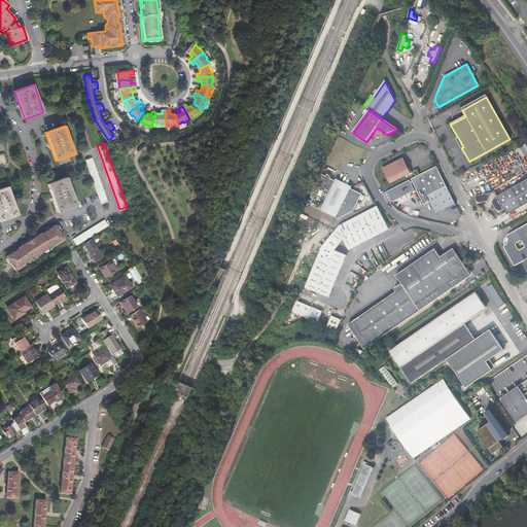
[(526,144),(525,143),(517,149),(523,157),(526,154),(526,144)]
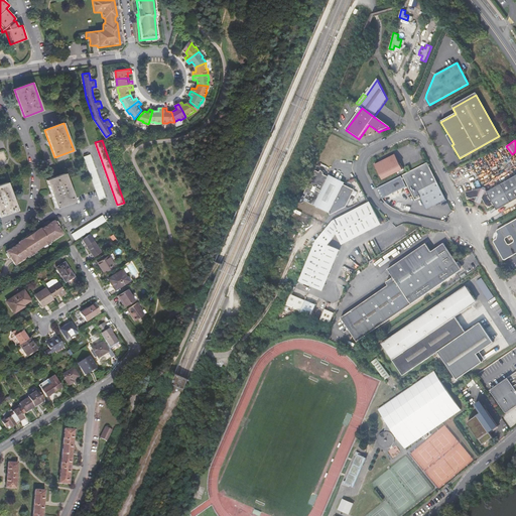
[(374,164),(382,179),(402,169),(401,165),(394,153),(374,164)]
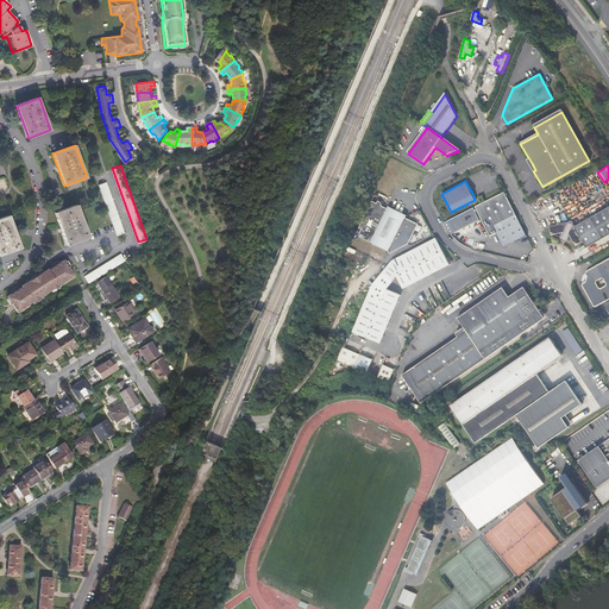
[(125,233),(107,182),(100,186),(113,223),(118,236),(125,233)]
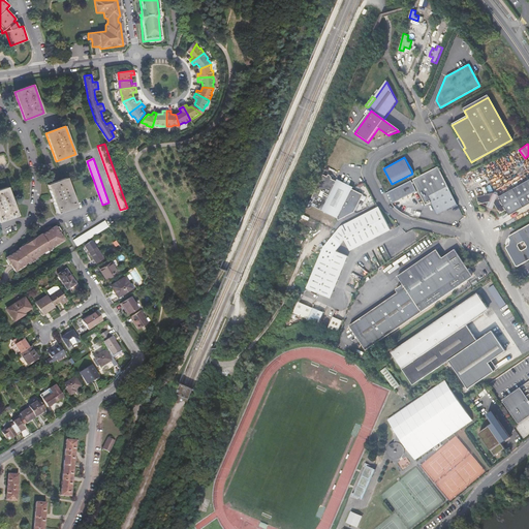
[(412,179),(426,205),(431,201),(437,214),(458,204),(438,166),(412,179)]
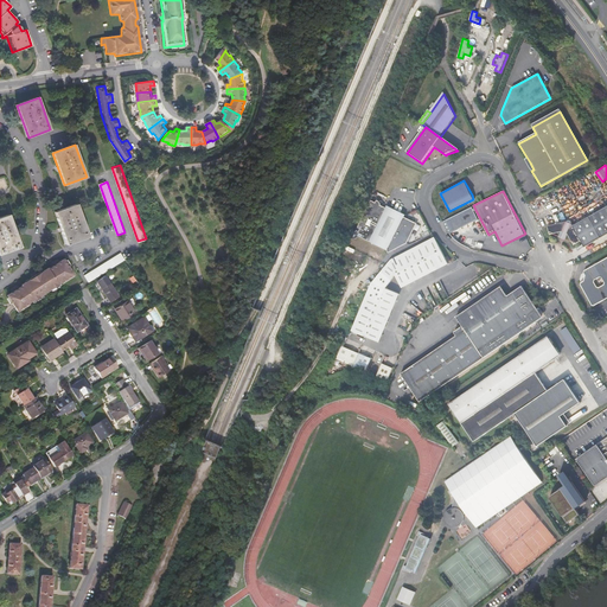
[(356,234),(388,250),(394,248),(397,249),(408,244),(417,224),(382,206),(382,204),(378,202),(378,200),(376,203),(372,202),(356,234)]
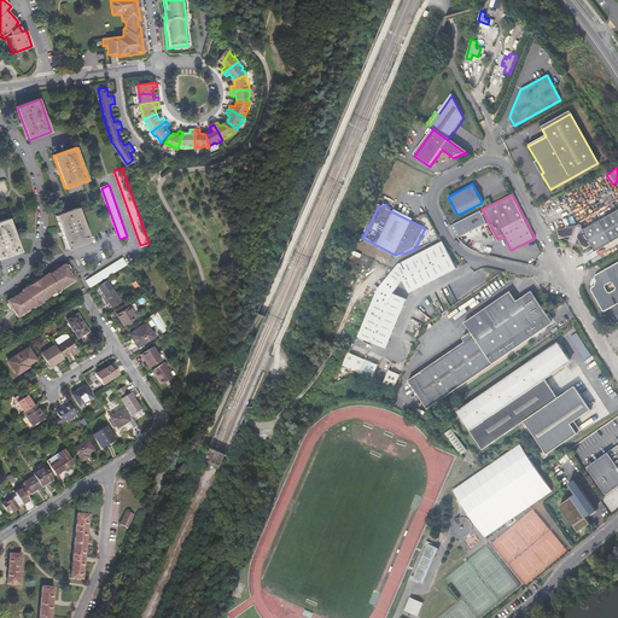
[(68,249),(91,242),(79,208),(57,216),(68,249)]
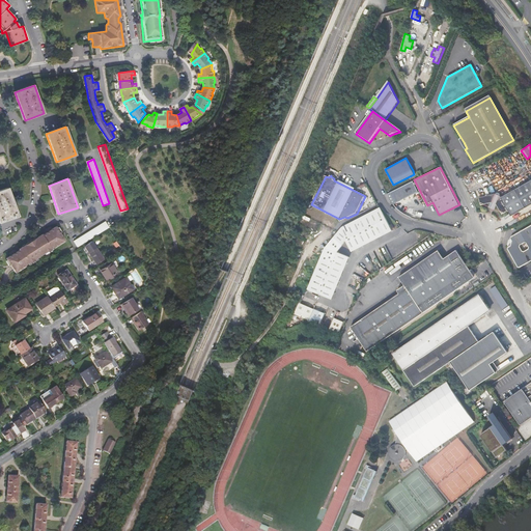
[(509,211),(511,216),(530,204),(530,180),(502,197),(502,196),(501,194),(500,193),(499,193),(498,193),(496,193),(480,197),(481,205),(494,202),(498,204),(503,214),(509,211)]
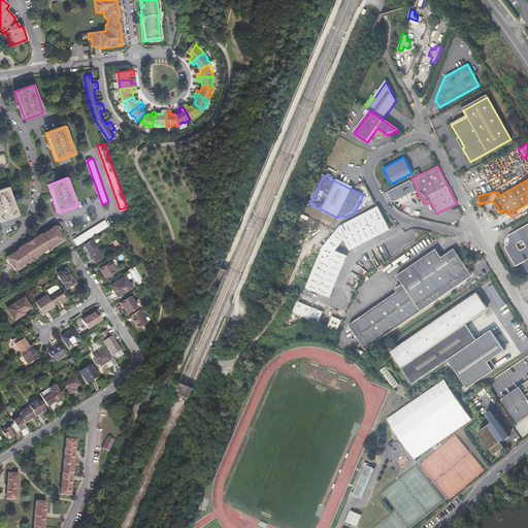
[(0,221),(19,215),(8,187),(0,189),(0,221)]
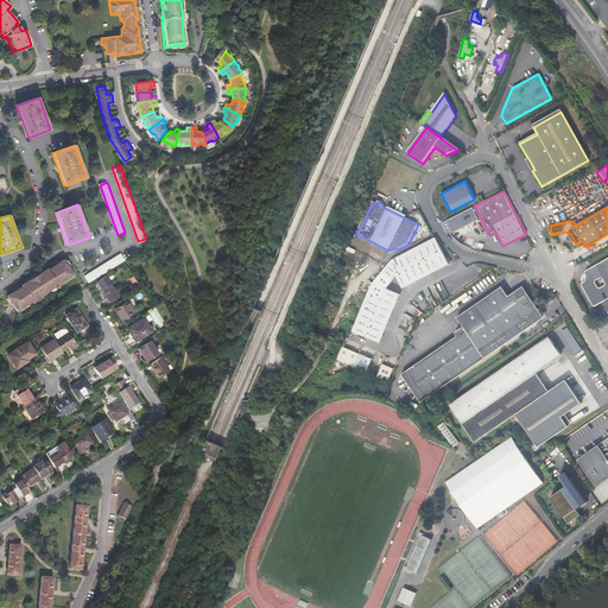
[(457,215),(444,221),(447,225),(458,219),(457,215)]
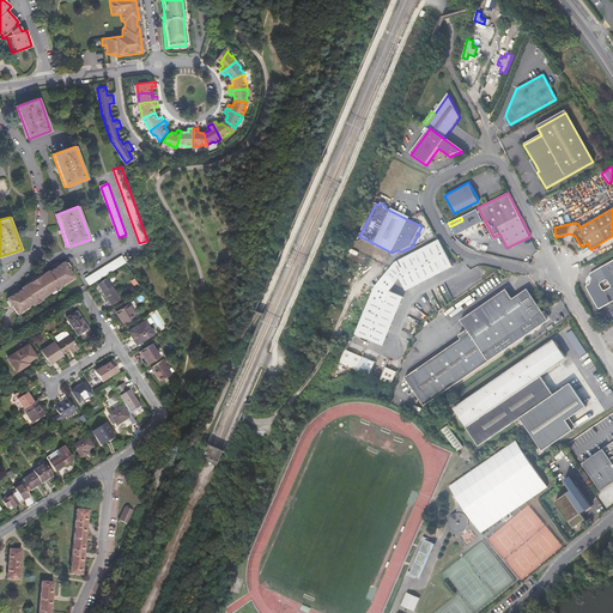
[(369,302),(358,326),(386,338),(399,307),(402,297),(394,293),(399,279),(405,291),(454,266),(454,265),(456,263),(454,259),(451,260),(439,240),(418,250),(395,262),(378,283),(375,287),(369,302)]
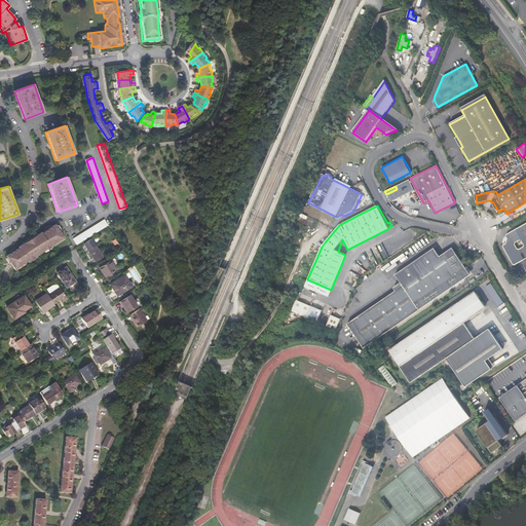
[(73,238),(76,245),(108,225),(104,219),(73,238)]
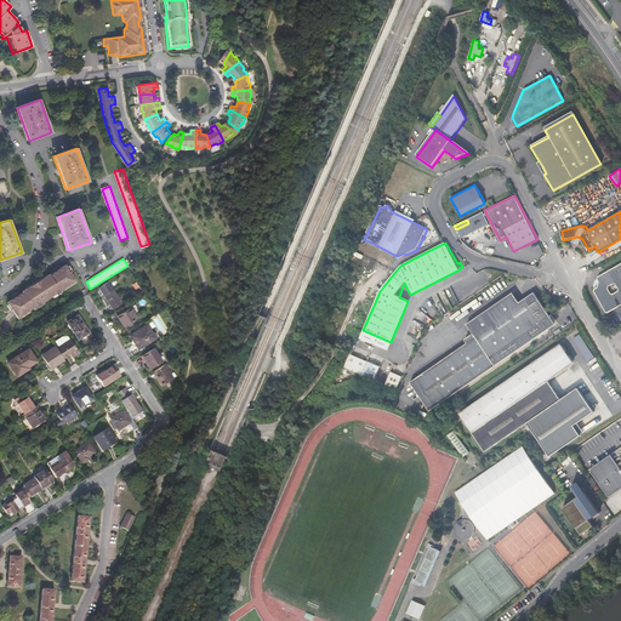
[(620,263),(598,277),(598,278),(599,281),(597,288),(596,289),(594,291),(607,312),(608,312),(620,305),(620,263)]
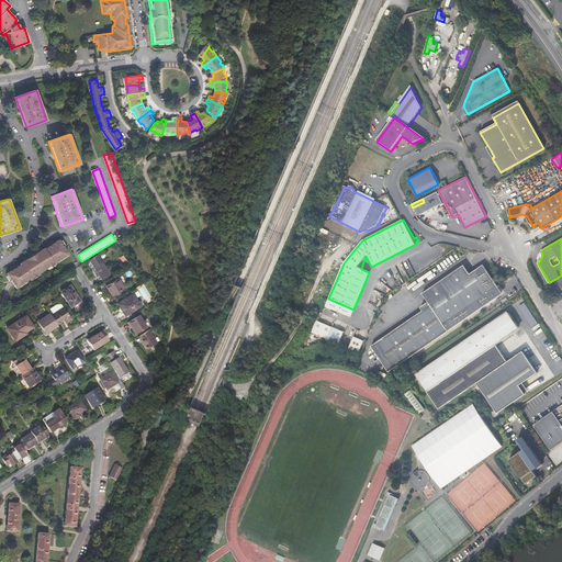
[(14,268),(13,269),(8,272),(18,287),(27,280),(26,280),(57,260),(58,261),(68,254),(59,239),(55,243),(54,242),(51,244),(52,245),(48,246),(46,248),(45,248),(35,254),(32,255),(33,256),(31,257),(21,263),(19,266),(18,265),(14,267),(14,268)]
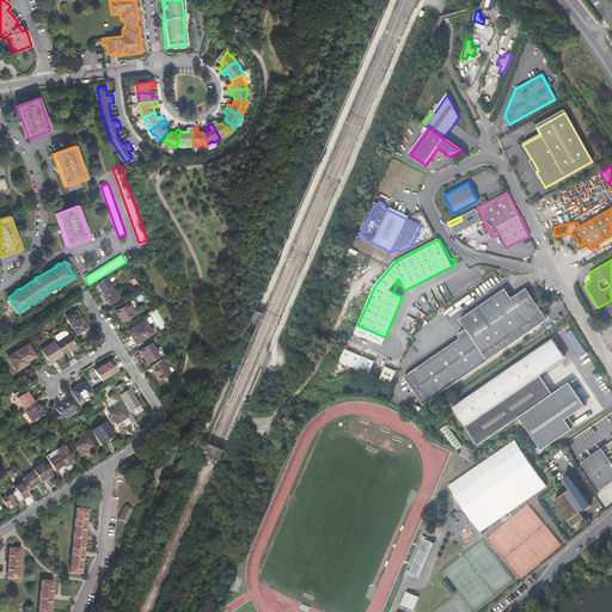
[(120,299),(111,286),(103,292),(111,305),(120,299)]
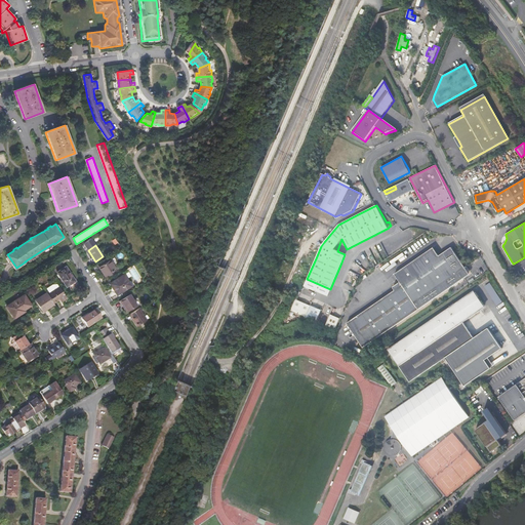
[(348,324),(364,348),(438,296),(463,278),(466,276),(467,270),(468,266),(465,266),(451,247),(439,256),(433,248),(395,275),(400,282),(394,287),(394,288),(396,290),(385,298),(382,296),(381,295),(368,305),(368,306),(370,308),(359,316),(358,313),(356,313),(351,317),(351,318),(352,320),(348,324)]
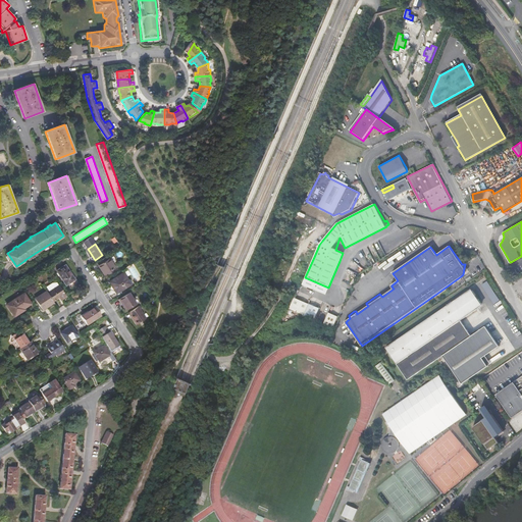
[(110,258),(108,256),(97,264),(104,275),(107,273),(109,272),(110,274),(113,272),(112,270),(116,267),(112,263),(117,260),(114,256),(110,258)]
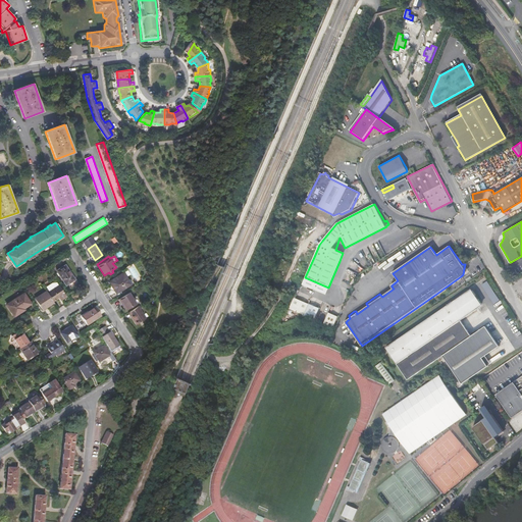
[(66,285),(75,279),(66,265),(57,271),(66,285)]
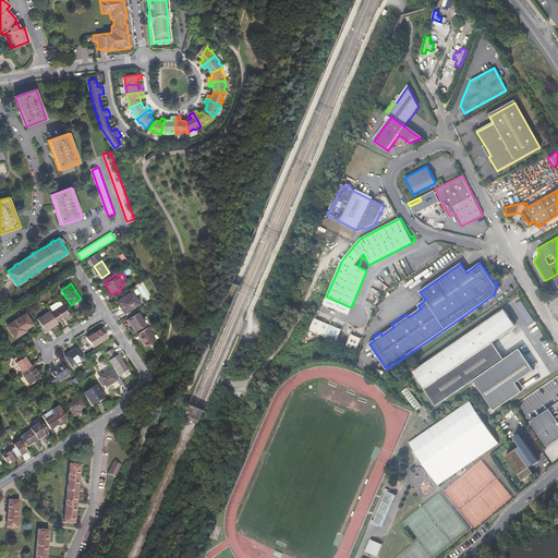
[(132,292),(131,290),(125,293),(126,295),(117,302),(124,314),(141,304),(133,291),(132,292)]
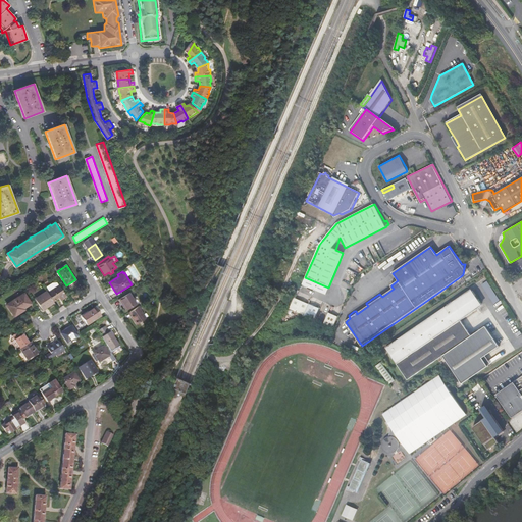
[(59,285),(48,293),(54,301),(60,298),(61,300),(66,297),(59,285)]
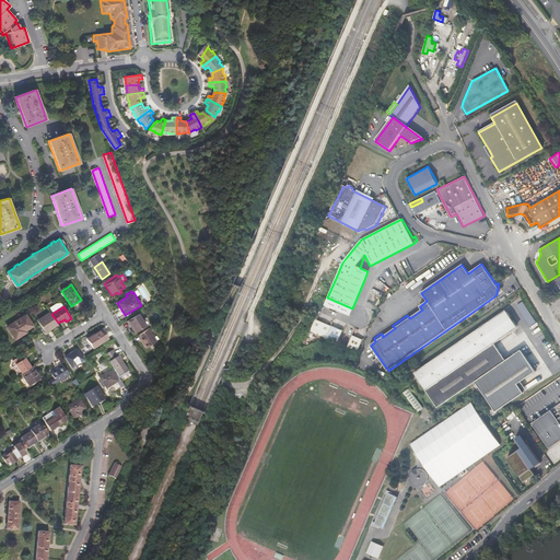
[(51,314),(50,312),(38,321),(46,333),(58,324),(58,323),(51,314)]
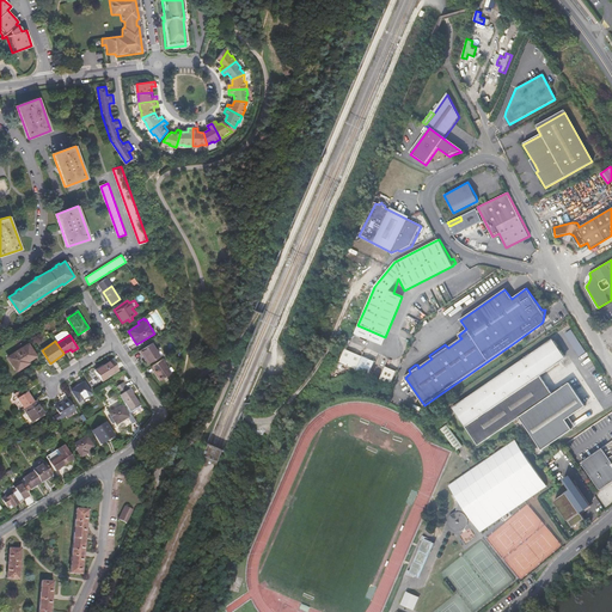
[(554,393),(542,375),(560,362),(557,361),(562,357),(564,356),(555,341),(552,343),(548,346),(546,343),(453,408),(479,445),(520,416),(554,393)]
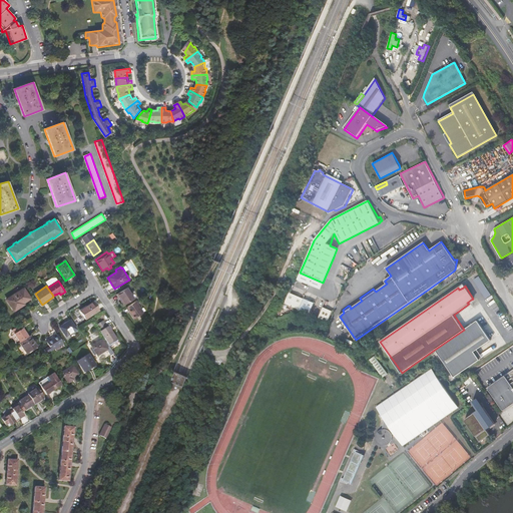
[(124,305),(136,297),(133,293),(131,294),(127,288),(117,295),(124,305)]
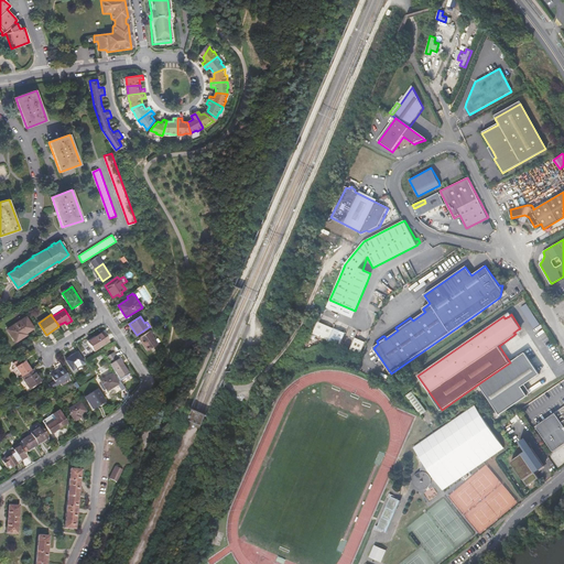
[(21,336),(33,328),(26,317),(8,329),(15,342),(22,338),(21,336)]
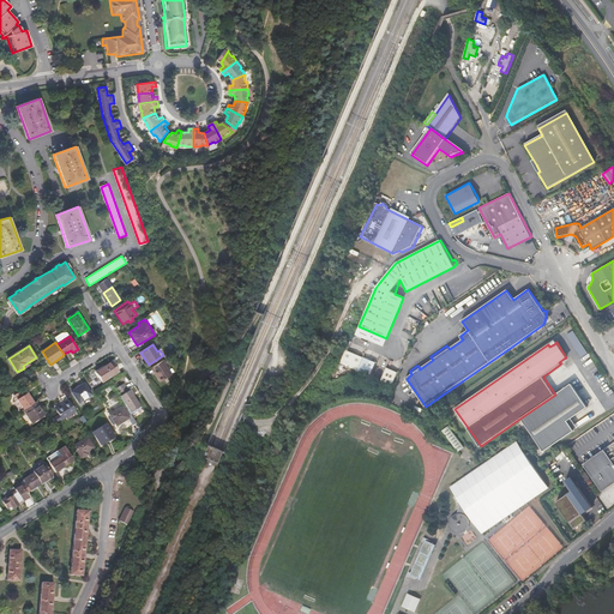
[(366,357),(347,350),(342,365),(360,371),(366,357)]
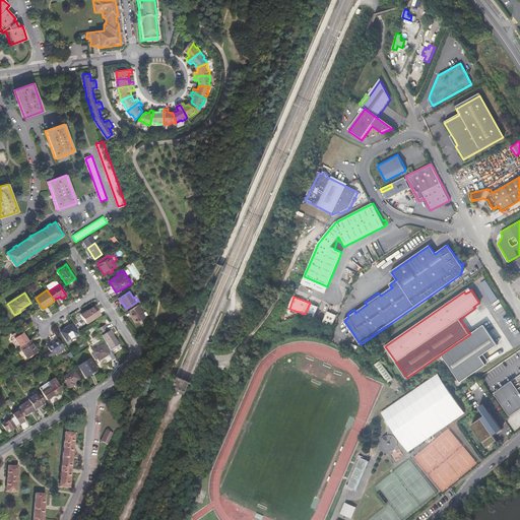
[(133,316),(132,317),(136,324),(145,318),(140,310),(141,308),(139,305),(130,311),(133,316)]
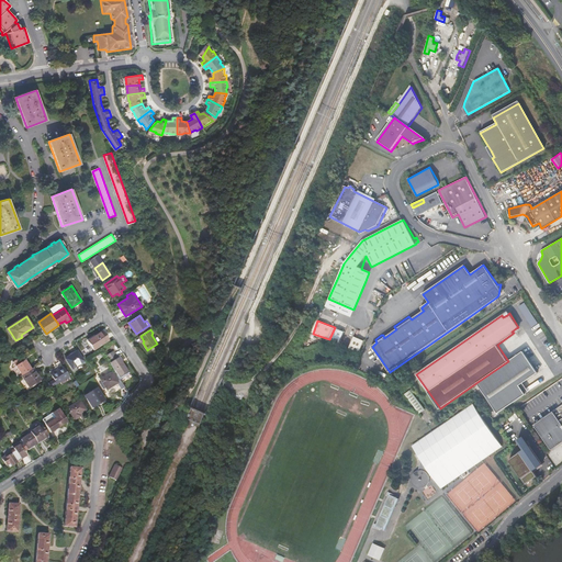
[(94,350),(109,340),(103,332),(88,341),(94,350)]
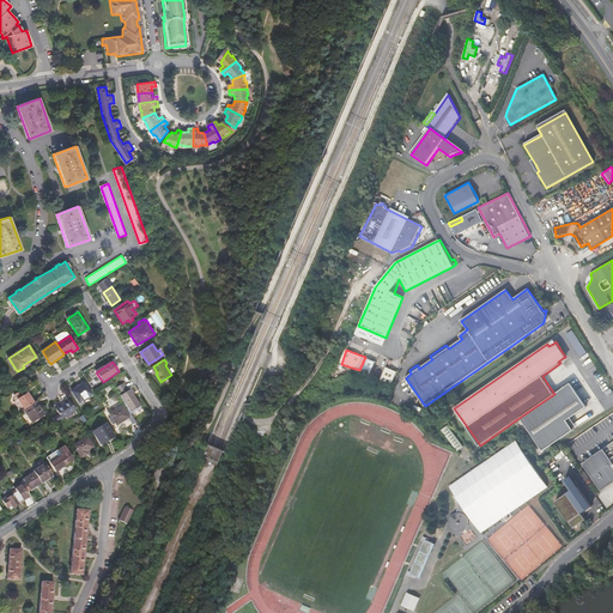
[(571,382),(554,394),(521,417),(544,450),(576,429),(569,419),(586,407),(588,406),(571,382)]
